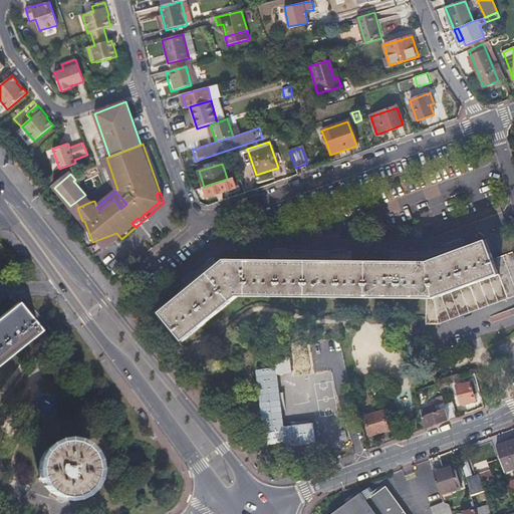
[(85,195),(70,206),(82,221),(77,208),(90,202),(85,195)]
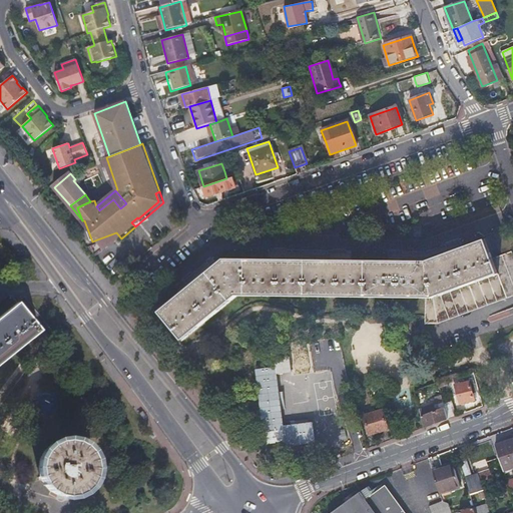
[(107,250),(121,238),(116,232),(97,239),(107,250)]
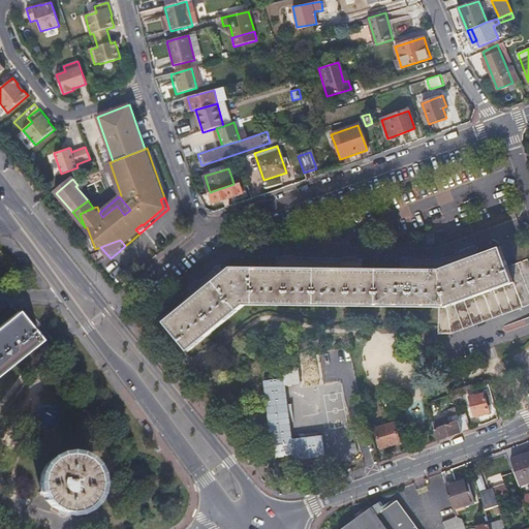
[(452,329),(496,312),(528,299),(528,268),(526,259),(506,267),(499,248),(436,272),(343,270),(230,268),(164,322),(188,350),(245,305),(438,309),(438,331),(452,329)]
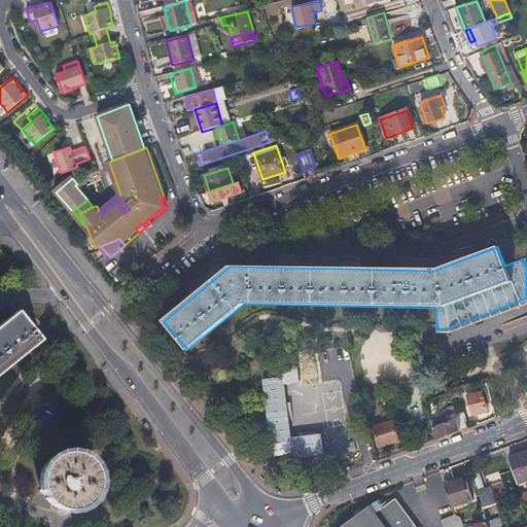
[(0,371),(38,340),(15,312),(0,323),(0,371)]
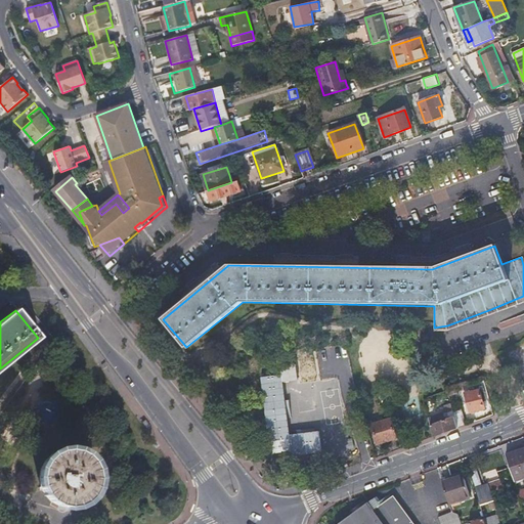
[(281,375),(261,377),(269,454),(290,452),(291,455),(320,452),(318,432),(289,435),(282,382),(298,380),(296,362),(280,364),(281,375)]
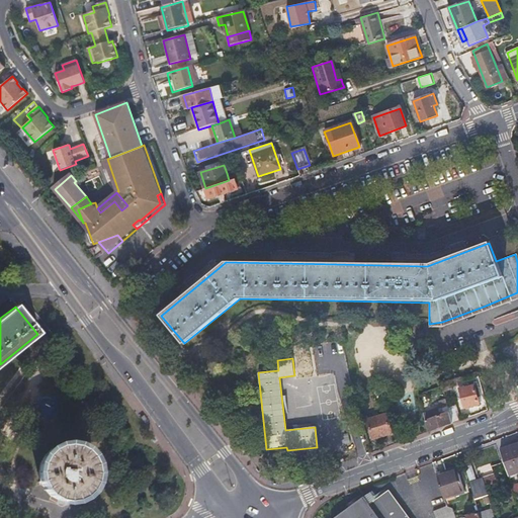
[(462,409),(470,407),(478,405),(473,385),(458,390),(462,409)]
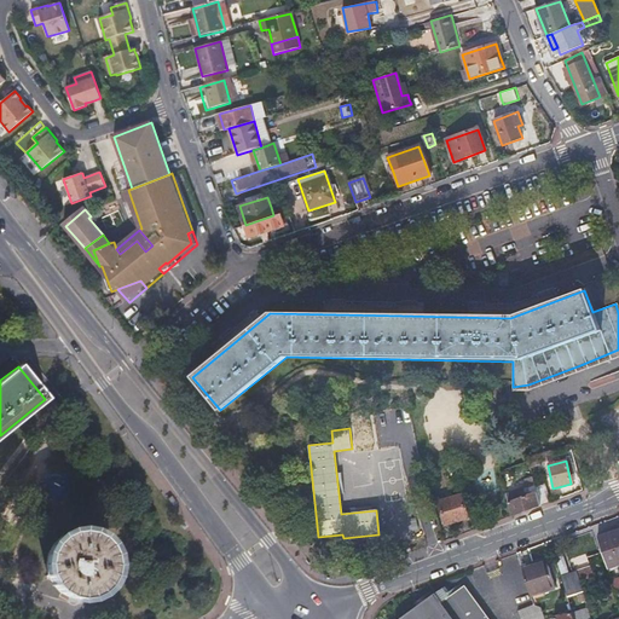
[(457,462),(447,466),(452,480),(462,478),(457,462)]
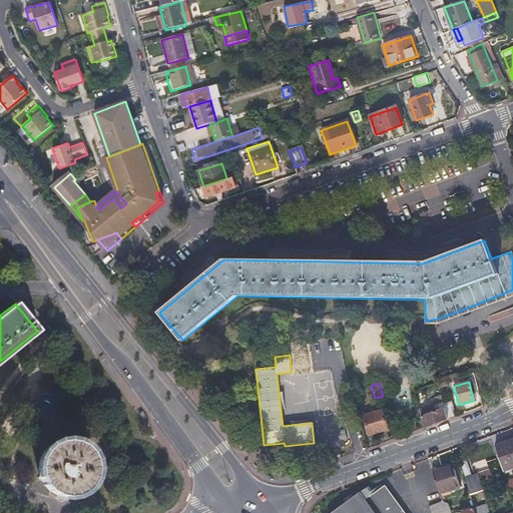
[(446,420),(443,408),(440,396),(434,398),(436,406),(417,413),(421,429),(446,420)]
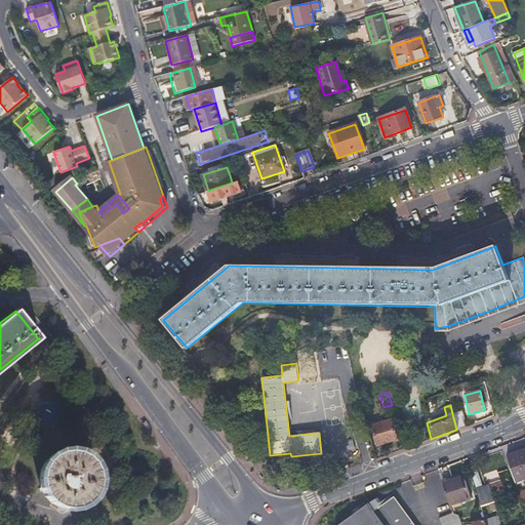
[(376,445),(395,440),(390,419),(371,426),(376,445)]
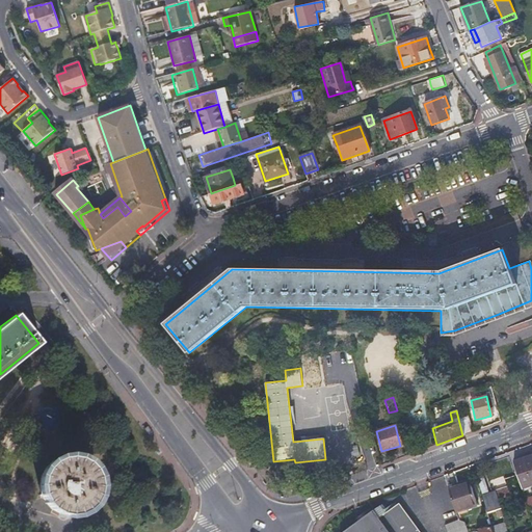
[(531,454),(512,461),(521,488),(531,484),(531,454)]
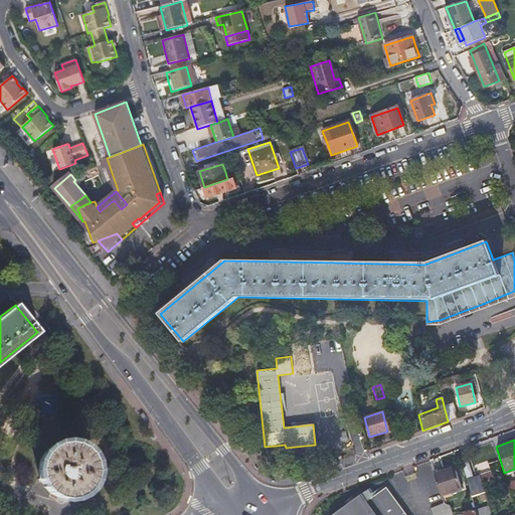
[(39,471),(38,475),(38,476),(39,481),(39,483),(41,488),(44,492),(47,496),(50,499),(52,500),(57,502),(61,503),(66,504),(68,504),(73,503),(78,502),(80,501),(82,500),(84,498),(88,495),(91,491),(94,487),(95,485),(96,480),(96,476),(96,471),(95,466),(94,464),(92,460),(90,458),(87,454),(82,451),(80,450),(76,448),(71,447),(66,447),(62,447),(59,448),(55,449),(53,450),(51,452),(49,453),(47,455),(44,458),(41,462),(40,465),(39,469),(39,471)]
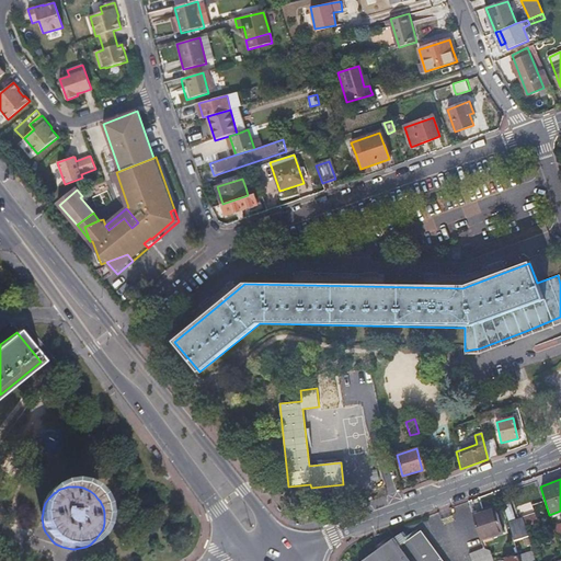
[(505,508),(508,519),(516,517),(513,506),(505,508)]
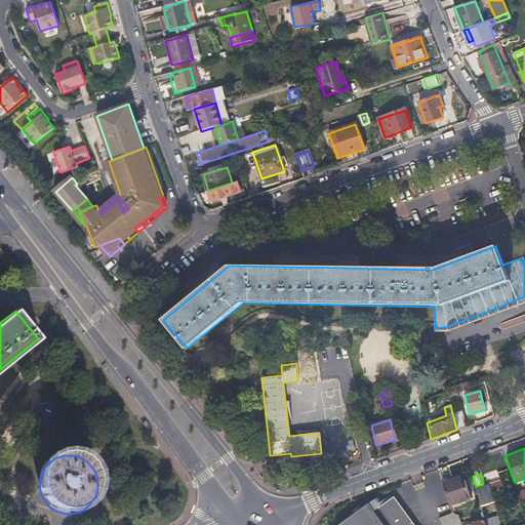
[(455,475),(441,479),(442,483),(456,478),(455,475)]
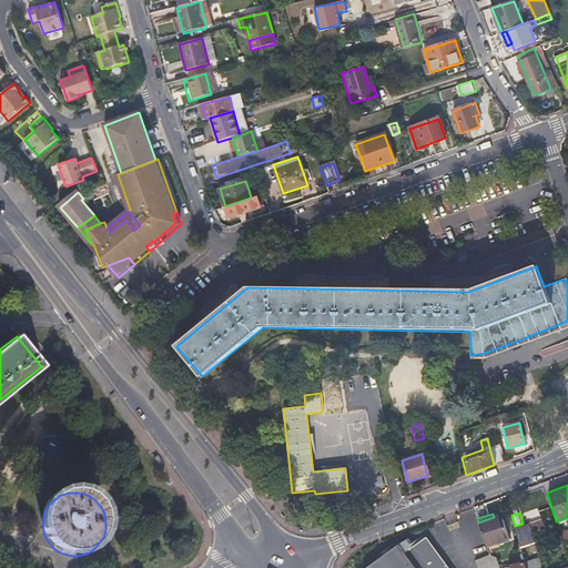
[(486,546),(497,543),(508,538),(501,515),(494,517),(478,523),(486,546)]
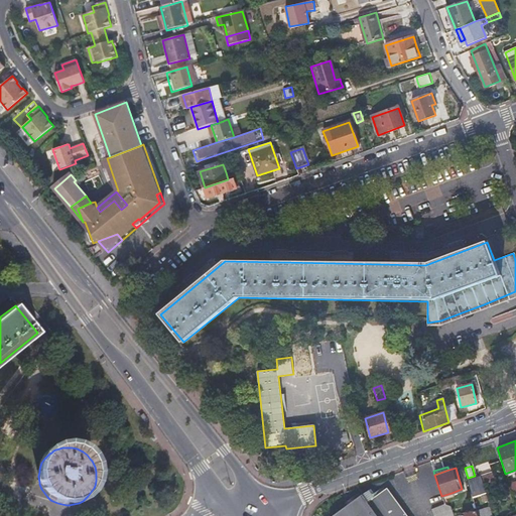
[(480,477),(481,478),(483,484),(488,483),(493,481),(491,474),(480,477)]
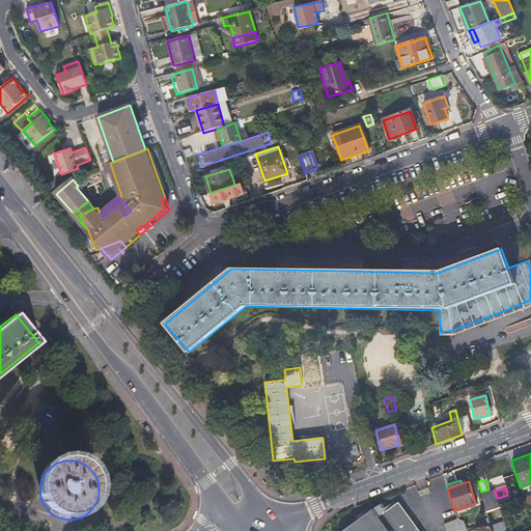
[(497,498),(495,492),(480,497),(485,512),(495,510),(500,508),(497,498)]
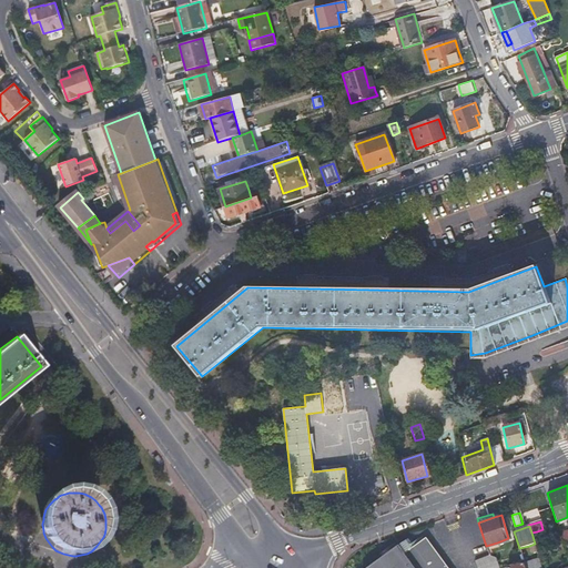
[(447,567),(427,538),(406,553),(399,544),(391,548),(382,555),(383,556),(365,567),(447,567)]
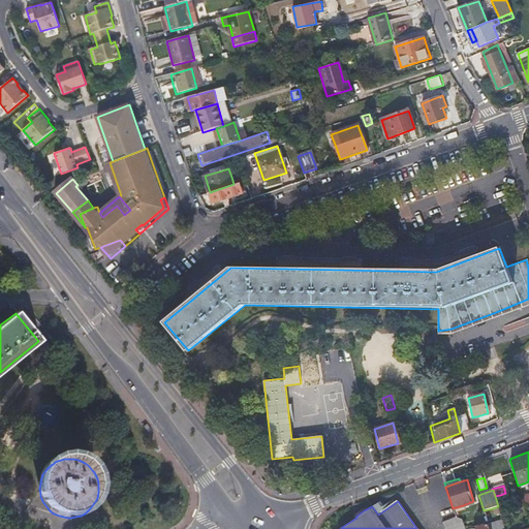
[(464,528),(460,516),(442,522),(444,528),(464,528)]
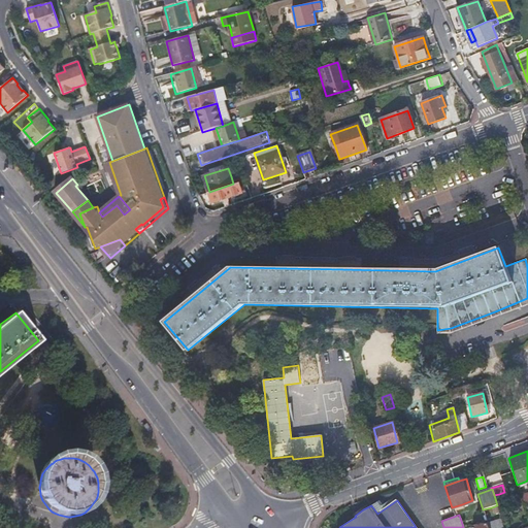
[(503,527),(500,519),(487,523),(488,527),(503,527)]
